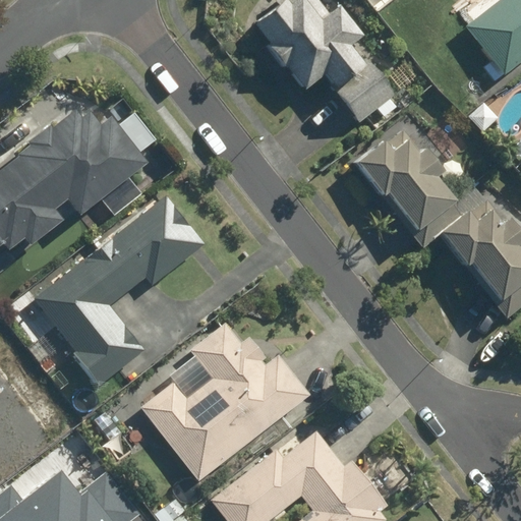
[(358,59),(347,45),(358,36),(335,7),(328,12),(316,0),(274,0),(247,21),(301,85),(321,69),(330,80),(328,83),(344,104),(379,75),(363,56),(358,59)]
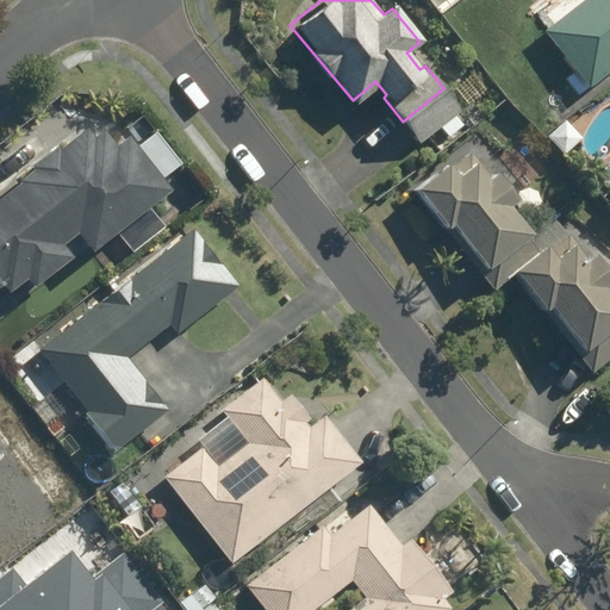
[(579,95),(609,69),(609,0),(584,0),(546,31),(577,70),(565,80),(579,95)]
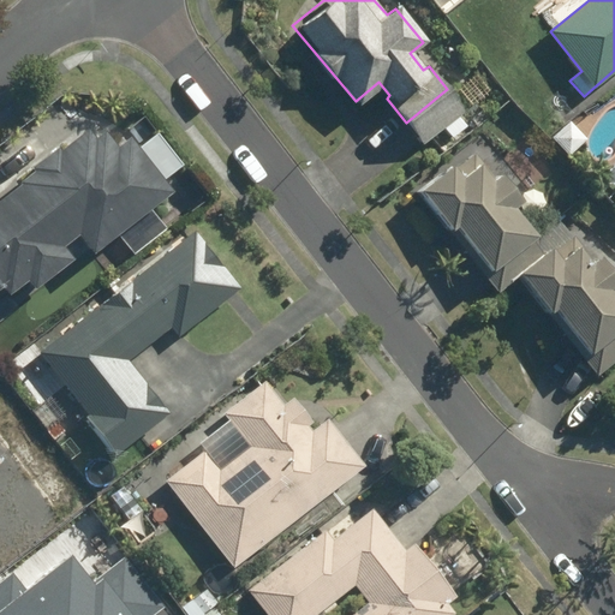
[(91,254),(167,192),(124,138),(114,145),(103,132),(95,139),(85,127),(61,147),(59,143),(34,163),(37,167),(0,197),(0,292),(5,298),(25,282),(31,290),(73,256),(65,246),(77,236),(91,254)]
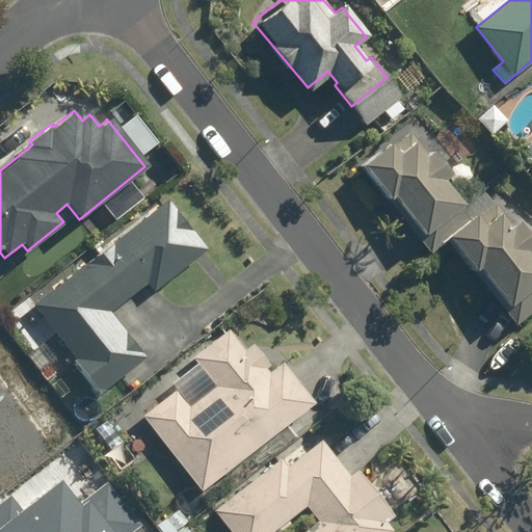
[(135,115),(121,128),(141,154),(157,142),(135,115)]
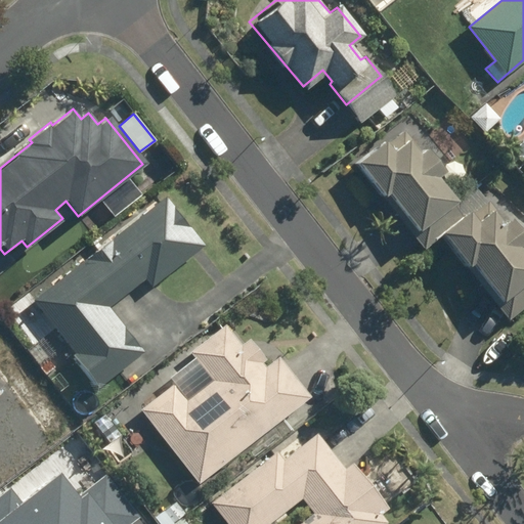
[(402,129),(356,163),(381,197),(386,192),(415,232),(454,203),(435,176),(442,171),(425,147),(419,150),(402,129)]
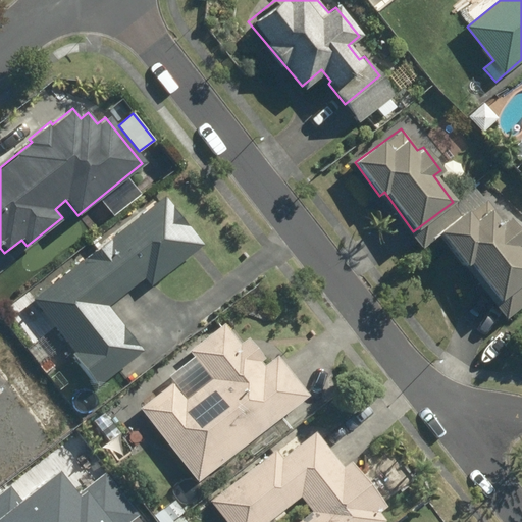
[(162,196),(31,300),(53,327),(37,341),(58,368),(73,357),(96,384),(142,348),(108,305),(143,277),(150,286),(202,245),(162,196)]
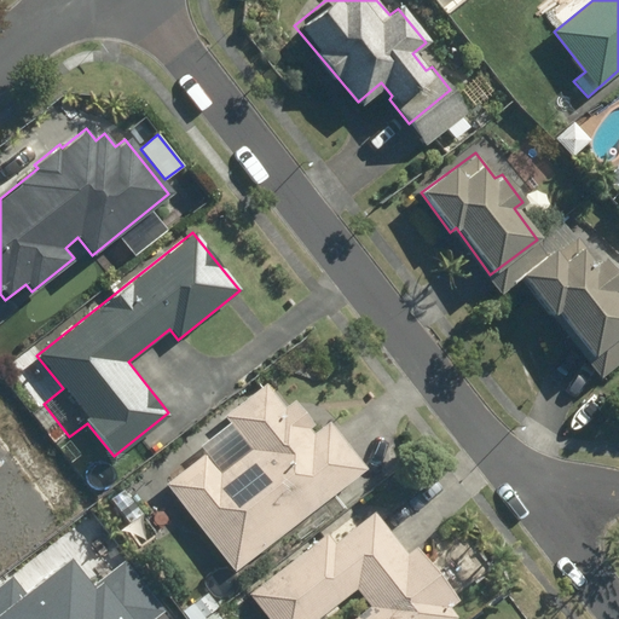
[(551,250),(521,277),(595,359),(618,337),(618,298),(614,293),(618,288),(618,276),(601,255),(597,259),(576,236),(555,255),(551,250)]
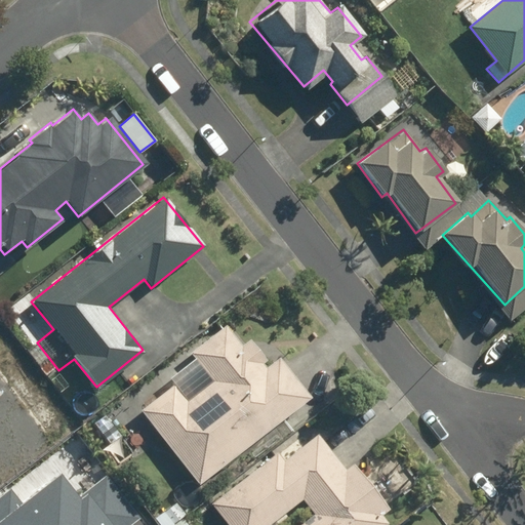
[(223,327),(191,353),(212,380),(188,400),(175,384),(143,410),(201,484),(311,397),(278,356),(266,365),(256,354),(240,366),(229,352),(237,345),(223,327)]
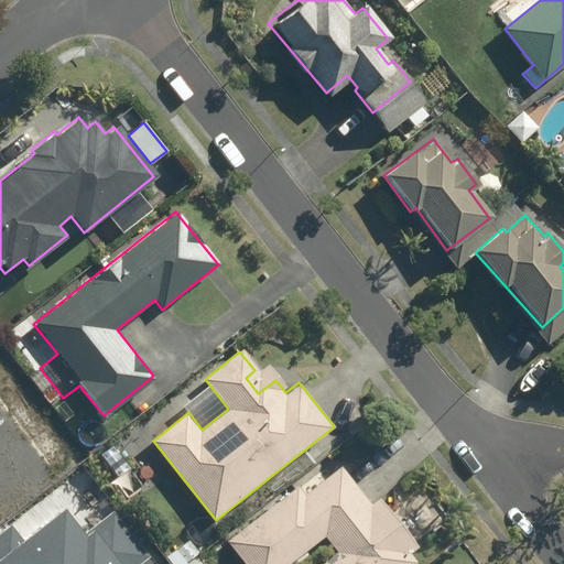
[(412,563),(414,563),(409,555),(418,549),(378,498),(370,505),(340,466),(305,494),(299,485),(227,541),(245,563),(290,563),(324,538),(335,553),(321,563),(412,563)]
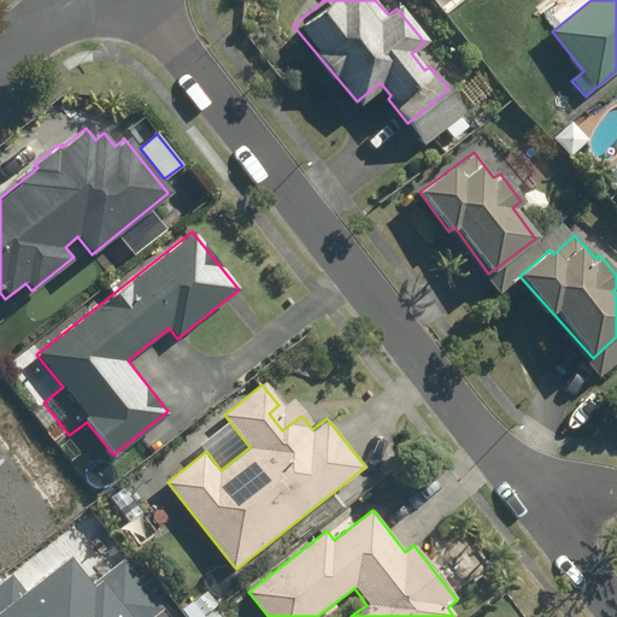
[(0,580),(0,616),(144,616),(160,605),(122,554),(89,580),(66,550),(25,582),(15,569),(0,580)]
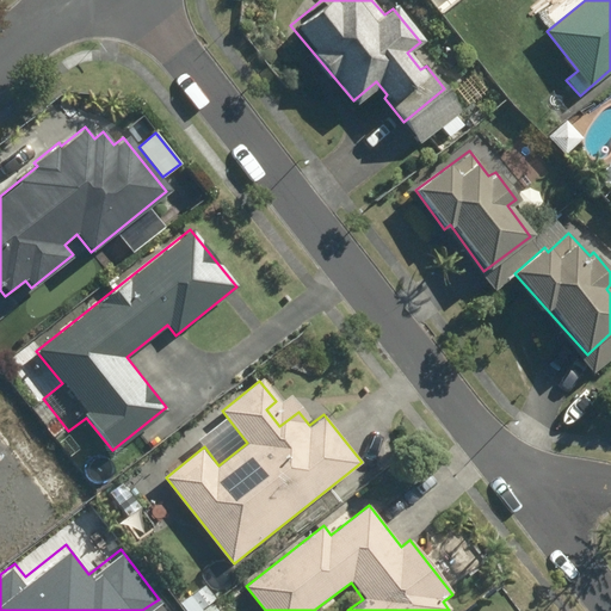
All buildings are outlined.
